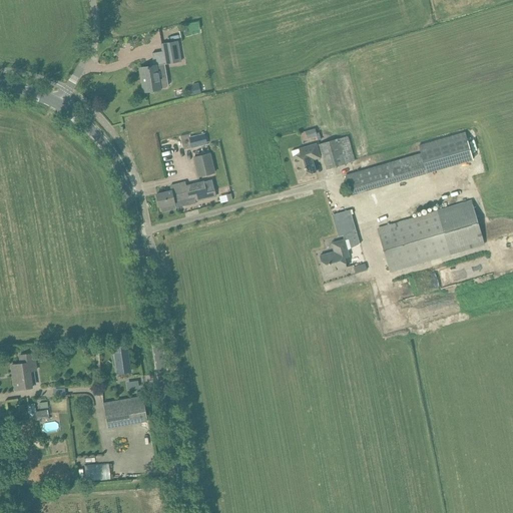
[(177,42),(161,44),(163,51),(164,59),(165,64),(180,62),(177,42)]
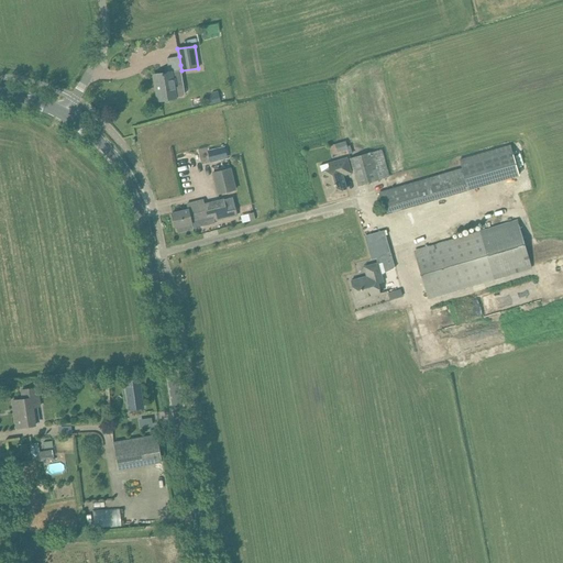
[(164,74),(154,75),(155,87),(157,87),(159,101),(170,99),(176,98),(183,97),(185,95),(184,87),(181,86),(179,70),(181,70),(180,65),(168,66),(169,73),(164,74)]
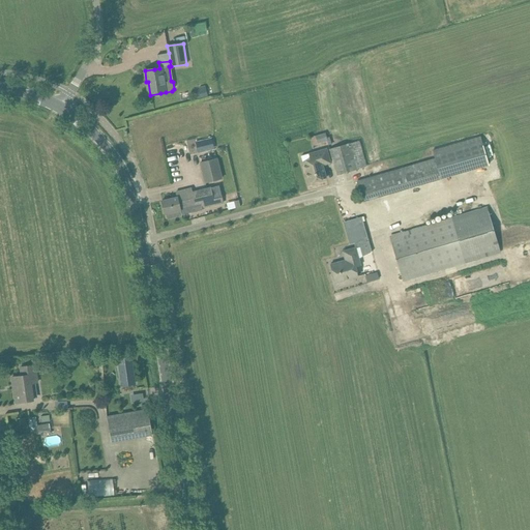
[(196,94),(198,98),(208,96),(206,86),(200,87),(196,94)]
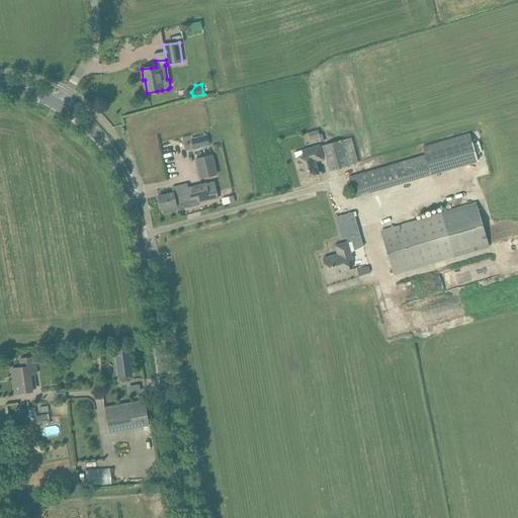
[(206,116),(185,121),(187,132),(208,126),(206,116)]
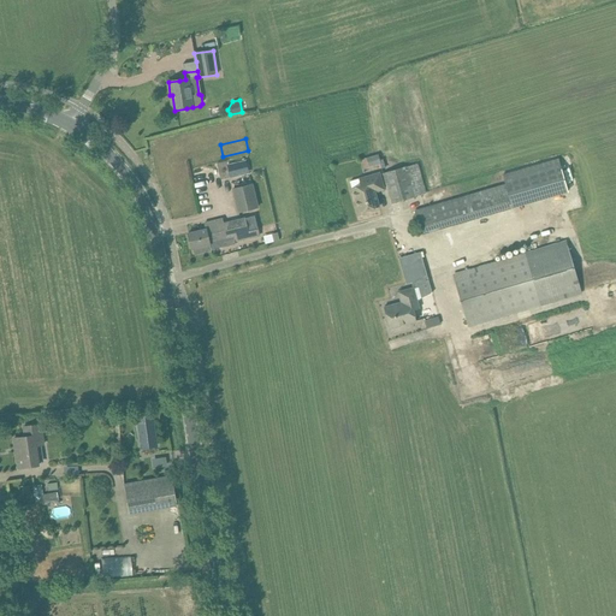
[(378,155),(366,158),(368,167),(380,164),(381,169),(385,167),(383,160),(379,161),(378,155)]
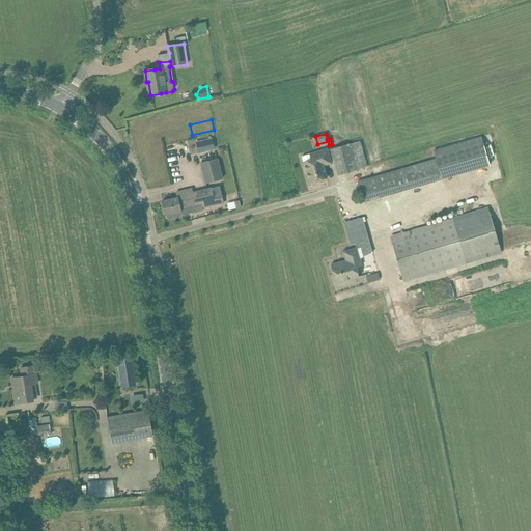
[(212,138),(196,142),(199,154),(215,149),(212,138)]
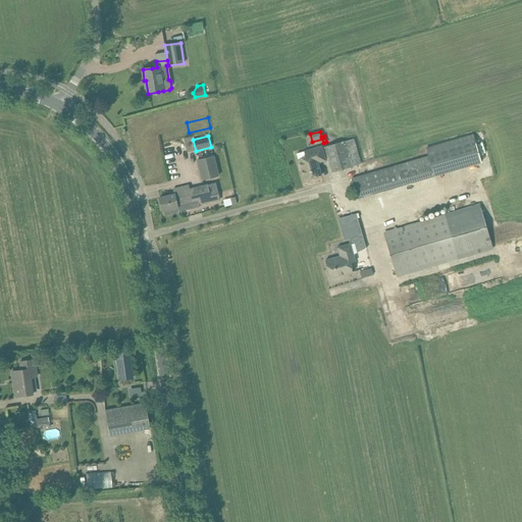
[(354,139),(324,147),(332,172),(352,166),(361,164),(354,139)]
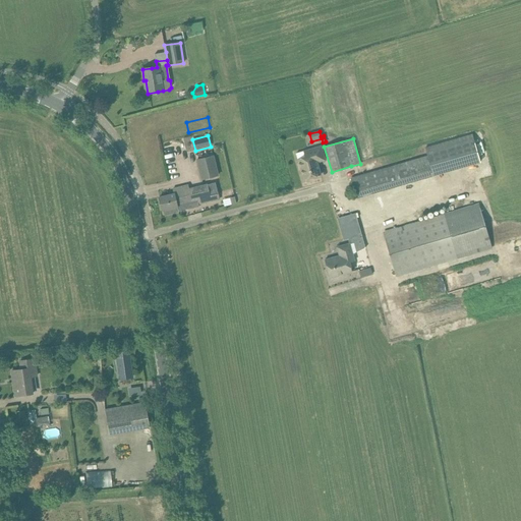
[(306,151),(296,154),(297,160),(303,180),(305,179),(307,180),(311,179),(312,177),(321,175),(317,163),(325,160),(321,147),(306,151)]
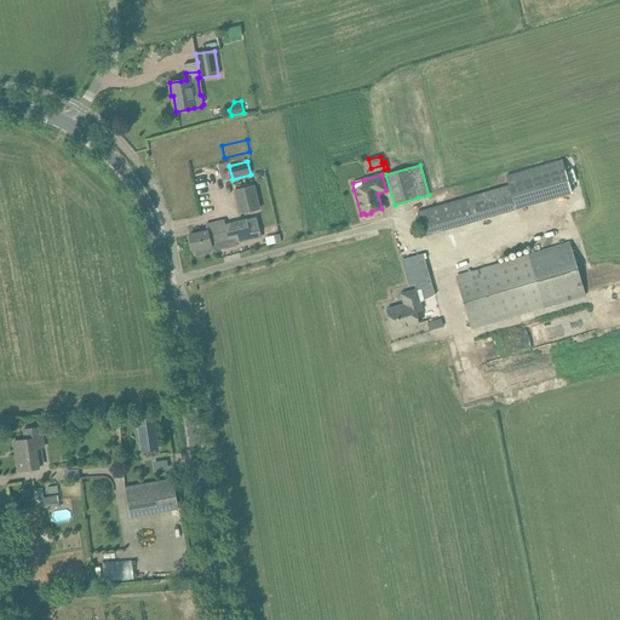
[(254,184),(233,190),(239,216),(260,210),(254,184)]
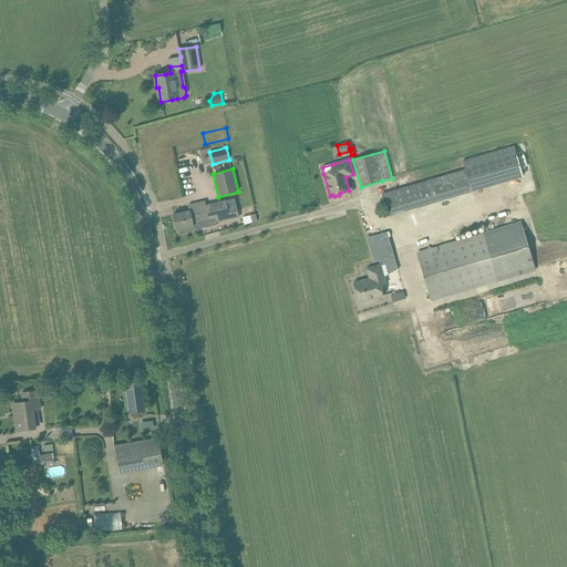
[(412,185),(382,194),(388,216),(418,207),(412,185)]
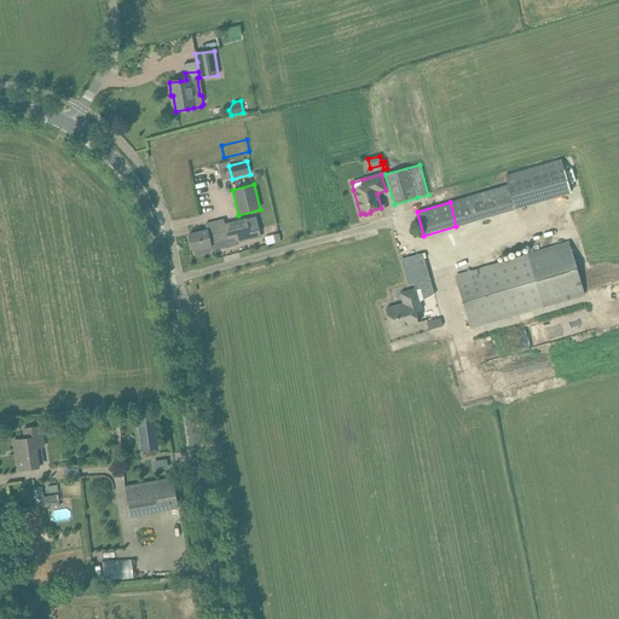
[(207,231),(189,235),(192,250),(195,250),(196,255),(213,252),(223,249),(221,243),(229,242),(235,241),(236,243),(252,239),(260,237),(255,217),(242,220),(225,224),(224,220),(206,225),(207,231)]
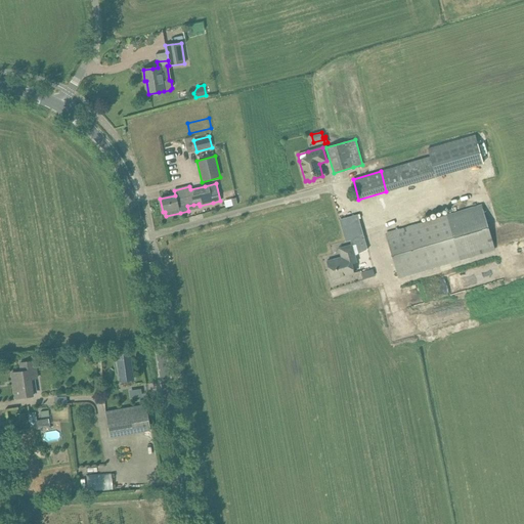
[(254,184),(244,184),(244,197),(254,197),(254,184)]
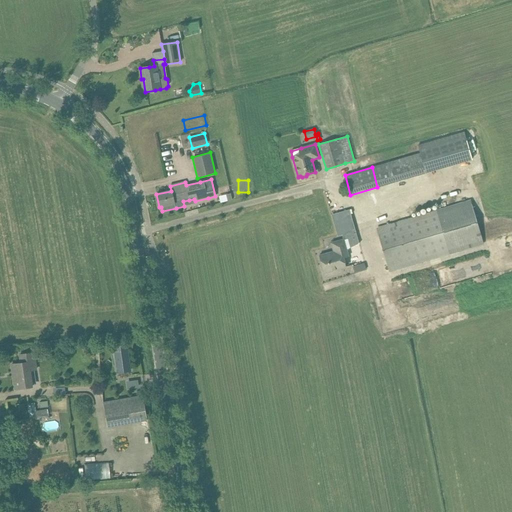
[(437,210),(377,228),(390,272),(450,254),(484,244),(483,242),(471,200),(437,210)]
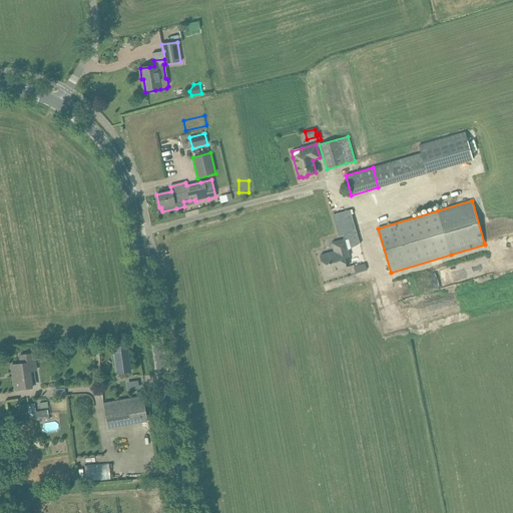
[(350,209),(332,215),(334,222),(338,235),(338,237),(344,235),(356,231),(352,216),(350,209)]
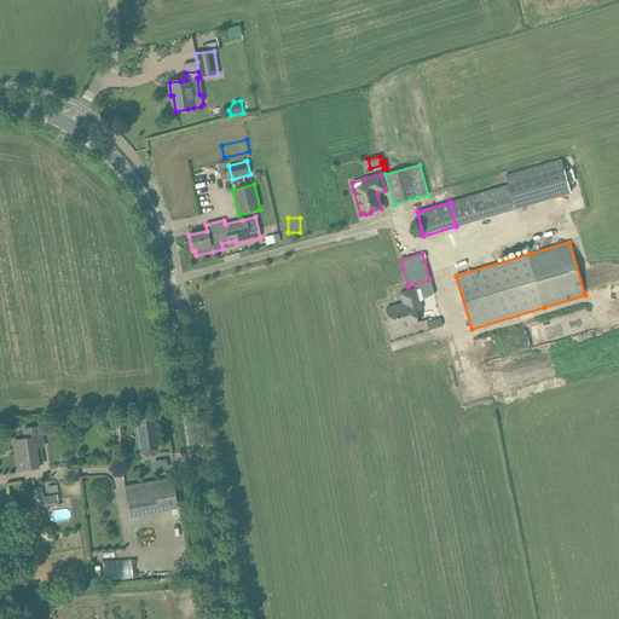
[(404,304),(386,308),(392,330),(403,327),(418,323),(416,312),(422,310),(420,302),(434,295),(429,279),(415,284),(416,289),(400,294),(404,304)]
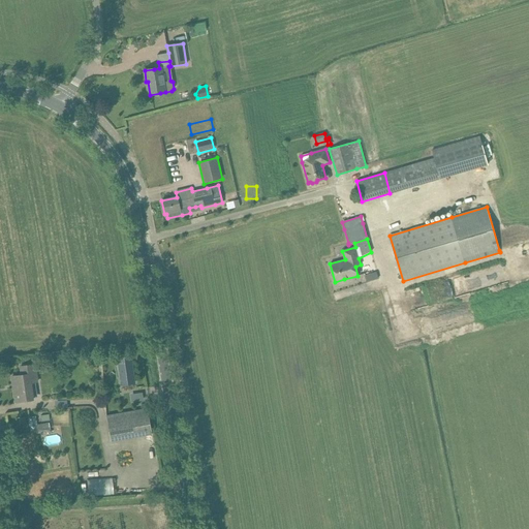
[(367,282),(378,279),(376,272),(365,276),(367,282)]
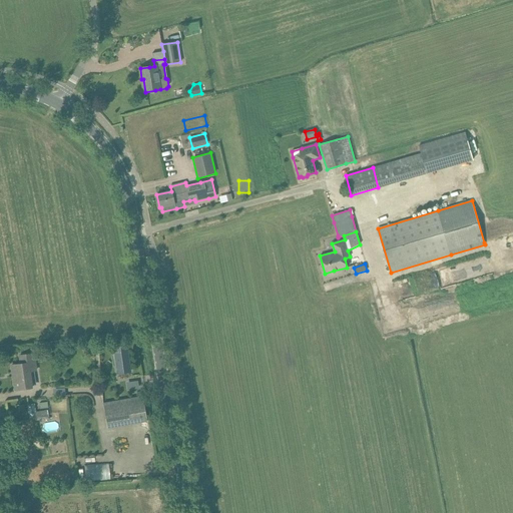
[(128,345),(115,347),(119,371),(133,369),(128,345)]
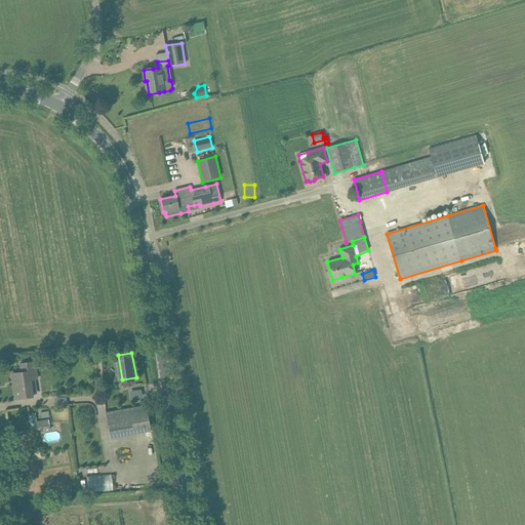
[(22,372),(11,374),(15,399),(33,397),(31,379),(37,378),(35,362),(30,362),(21,364),(22,372)]
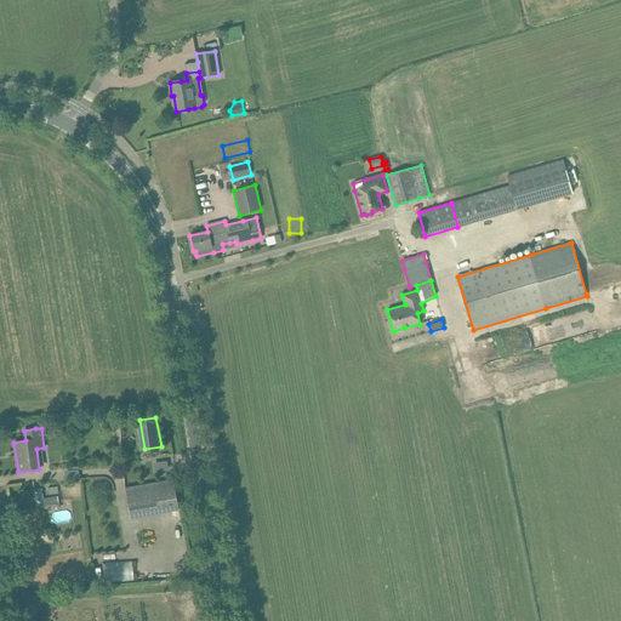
[(178,510),(174,480),(125,489),(130,518),(178,510)]
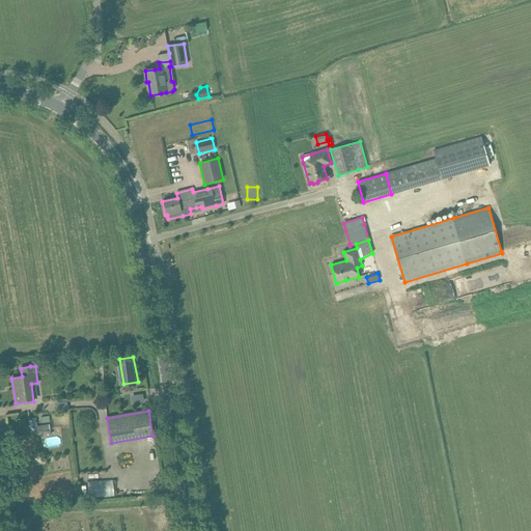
[(36,417),(28,419),(31,435),(51,431),(50,424),(37,426),(36,417)]
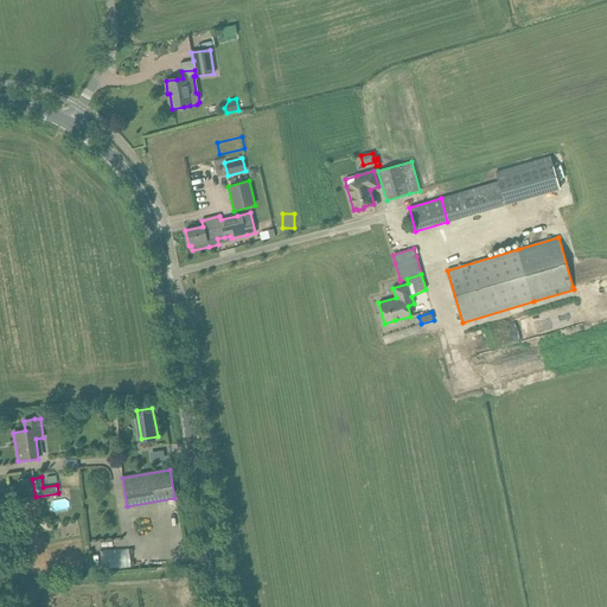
[(98,550),(100,568),(129,568),(129,549),(98,550)]
